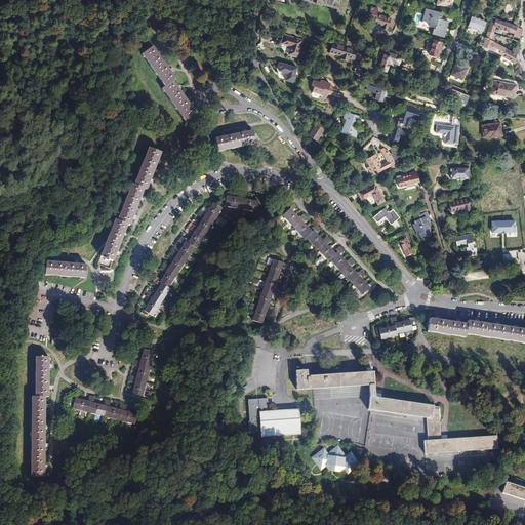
[(440,12),(426,8),(422,19),(427,21),(428,17),(430,18),(428,25),(432,26),(430,33),(441,36),(446,21),(437,17),(437,15),(439,16),(440,12)]
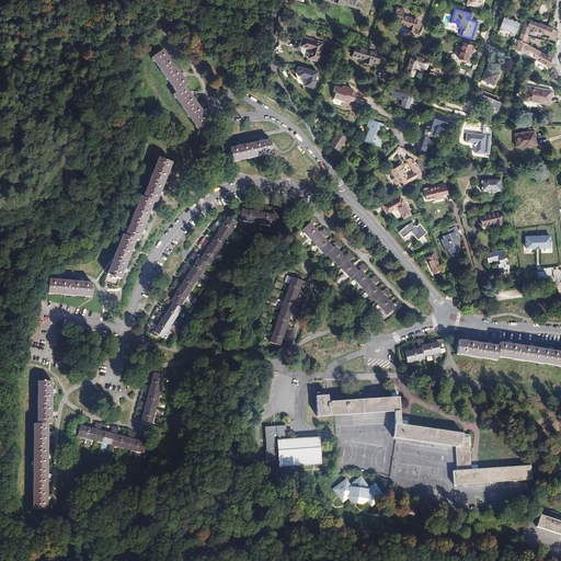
[(420,21),(405,16),(402,27),(410,30),(410,31),(415,33),(420,21)]
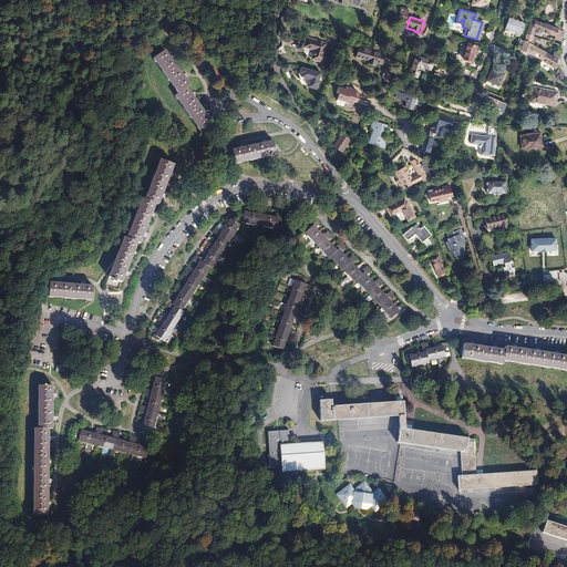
[(544,24),(531,19),(526,34),(533,37),(535,29),(540,31),(542,32),(552,35),(549,41),(554,42),(559,44),(560,40),(559,40),(562,30),(557,29),(544,23),(544,24)]
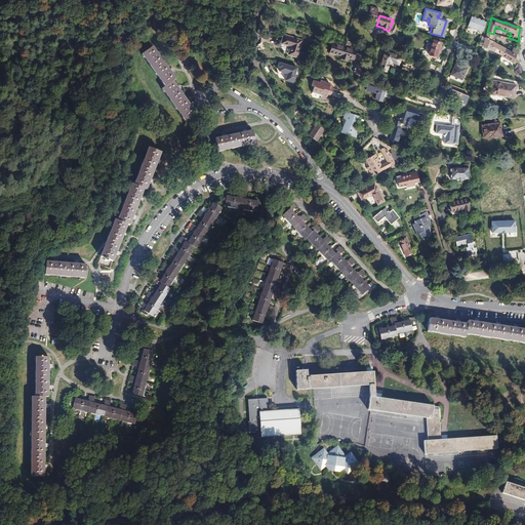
[(471,18),(467,29),(481,34),(484,24),(471,18)]
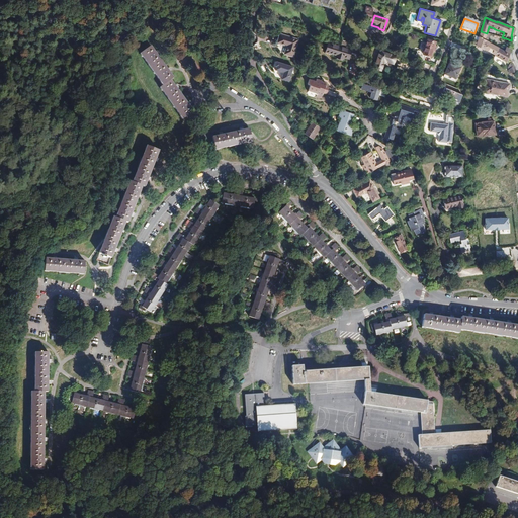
[(487,33),(481,31),(477,46),(495,56),(499,49),(485,40),(487,33)]
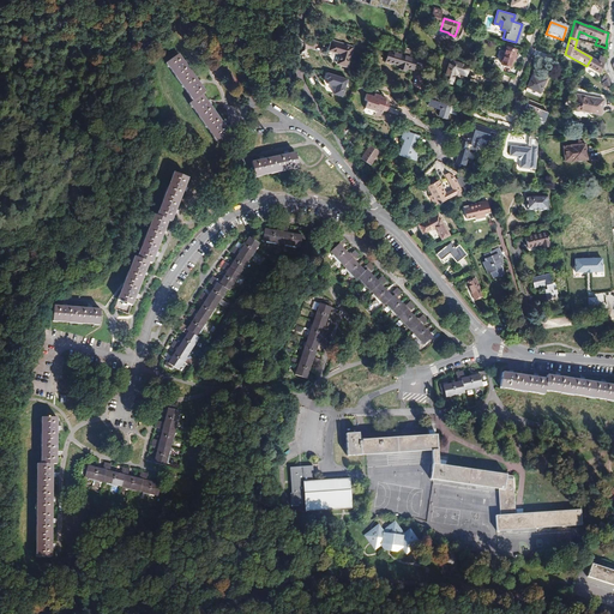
[(349,46),(329,38),(325,48),(337,52),(333,61),(343,65),(349,46)]
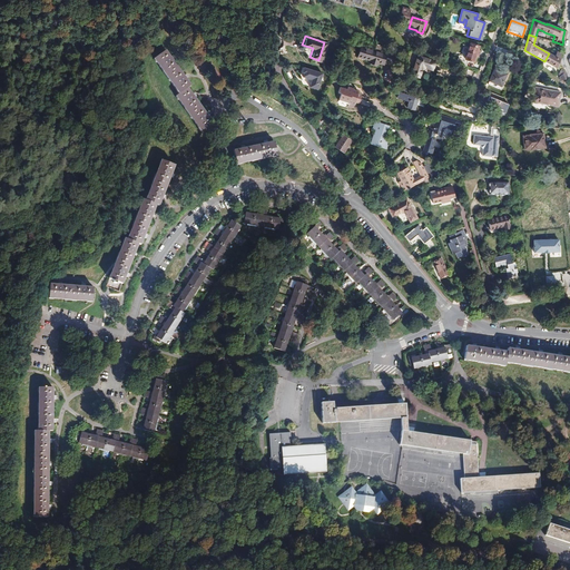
[(384,46),(374,43),(373,47),(375,48),(374,50),(360,46),(357,52),(362,53),(362,56),(370,59),(369,62),(377,65),(377,61),(380,62),(384,46)]
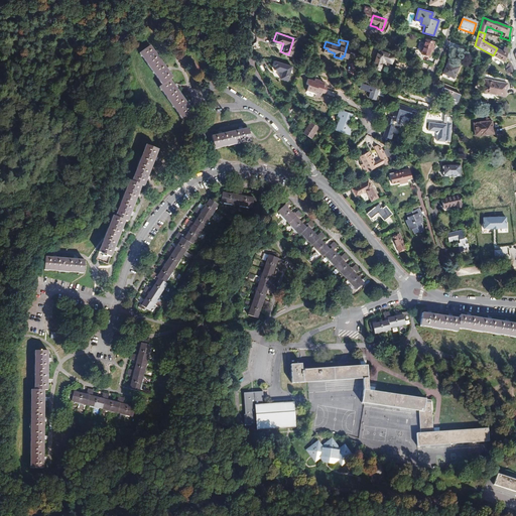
[(414,58),(420,60),(422,54),(428,56),(429,53),(431,53),(433,46),(432,45),(432,42),(425,40),(420,52),(415,51),(414,58)]
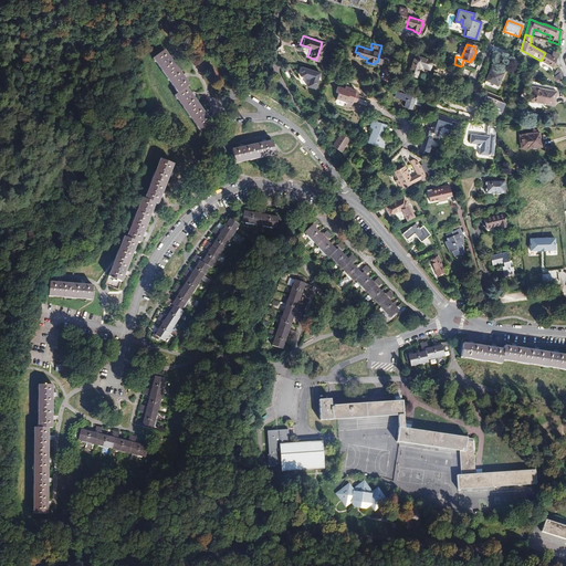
[(189,93),(186,87),(188,86),(182,80),(180,75),(169,59),(167,55),(163,50),(153,56),(177,92),(174,95),(198,129),(209,122),(206,116),(202,112),(191,96),(189,93)]
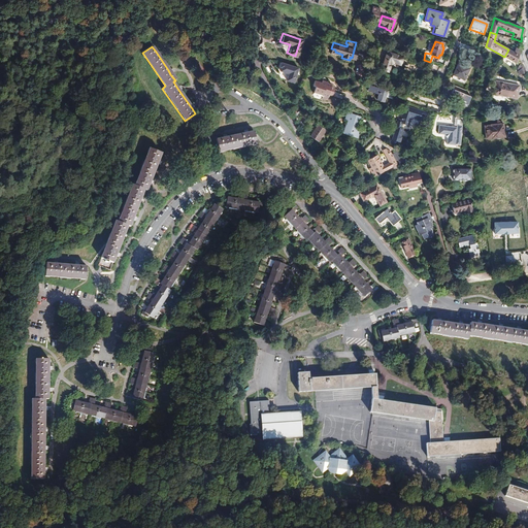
[(508,50),(504,57),(517,63),(519,56),(515,53),(508,50)]
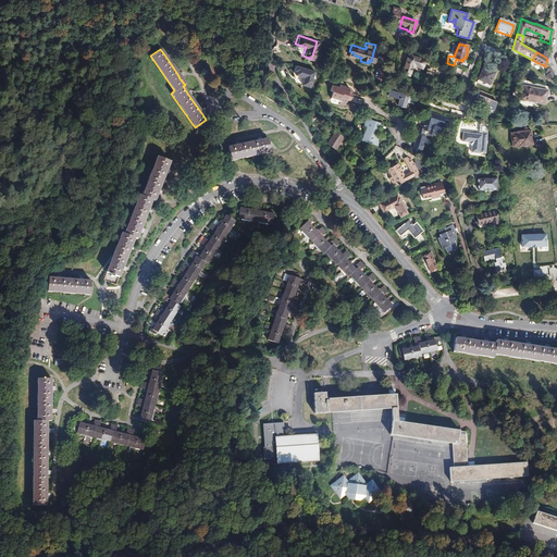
[(425,70),(433,73),(435,65),(420,60),(412,81),(420,84),(425,70)]
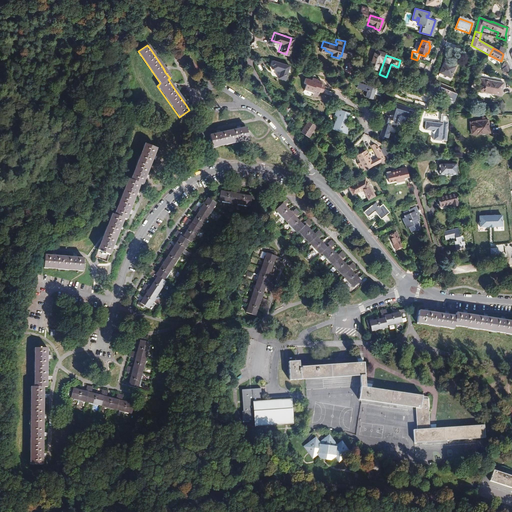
[(286,65),(270,59),(269,62),(270,62),(268,65),(277,68),(274,76),(281,79),(286,65)]
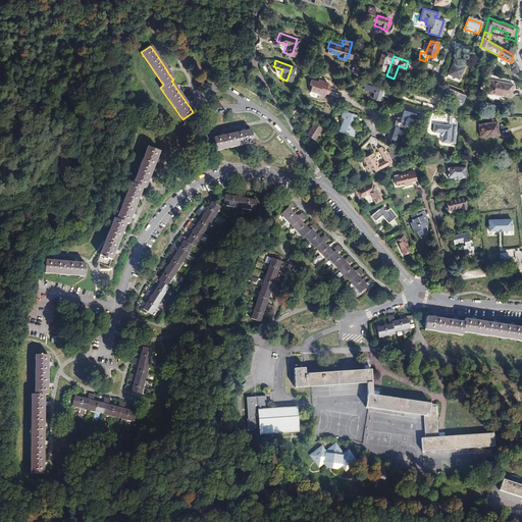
[(513,74),(520,71),(517,65),(514,63),(511,68),(513,69),(512,71),(513,74)]
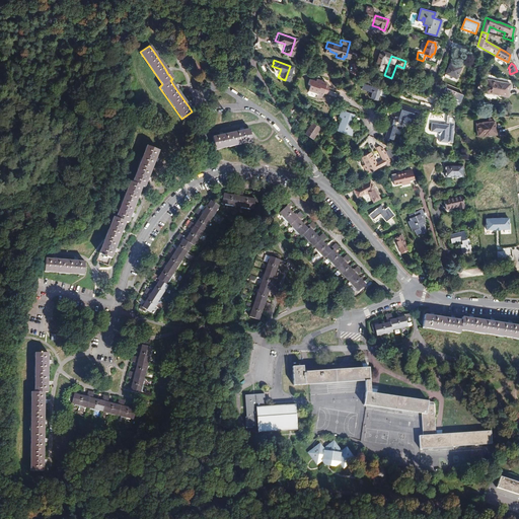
[(450,64),(445,74),(456,79),(461,68),(450,64)]
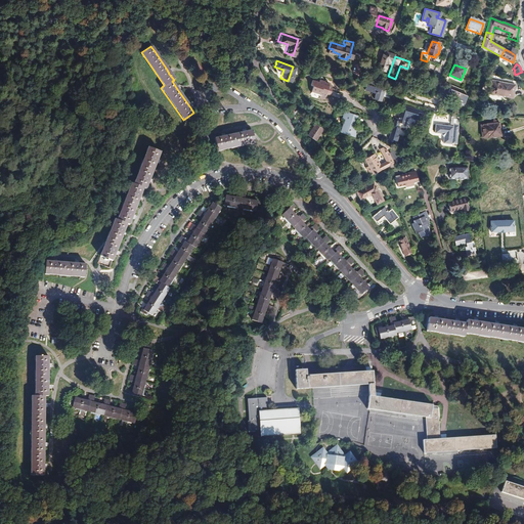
[(317,82),(310,80),(309,84),(312,86),(310,92),(318,95),(317,97),(322,98),(324,93),(328,94),(329,90),(328,89),(328,87),(326,86),(326,83),(322,82),(323,81),(317,79),(317,82)]
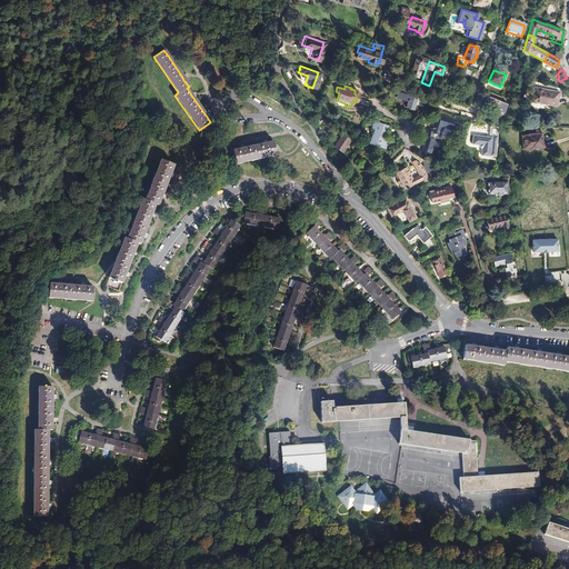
[(558,92),(535,88),(532,100),(538,101),(540,103),(542,105),(545,103),(550,103),(550,106),(556,107),(558,92)]
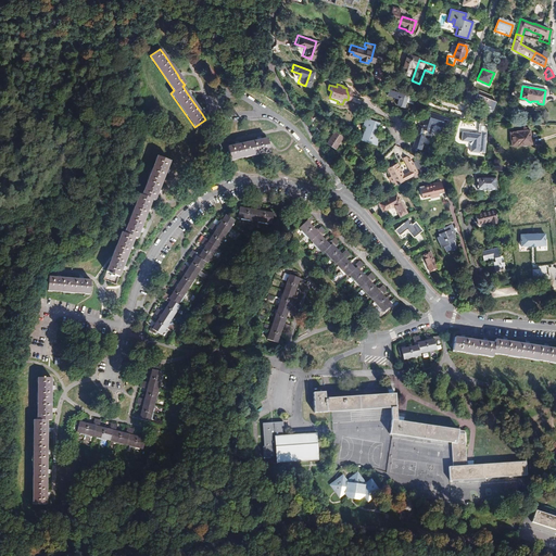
[(414,98),(390,90),(388,96),(399,99),(396,104),(404,106),(406,101),(412,102),(414,98)]
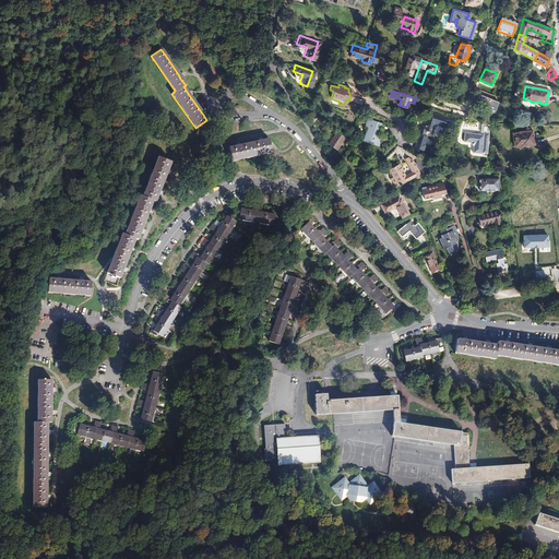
[(471,108),(461,105),(458,111),(459,111),(466,115),(468,115),(471,108)]
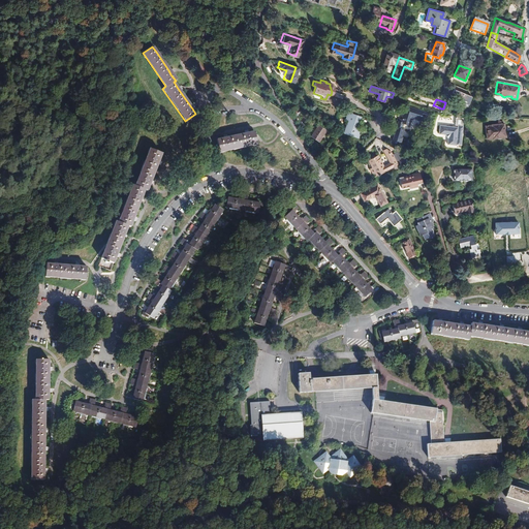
[(400,124),(393,139),(400,144),(403,138),(402,137),(405,130),(402,128),(404,124),(410,127),(411,122),(415,118),(419,120),(422,116),(427,117),(428,114),(406,106),(398,123),(400,124)]
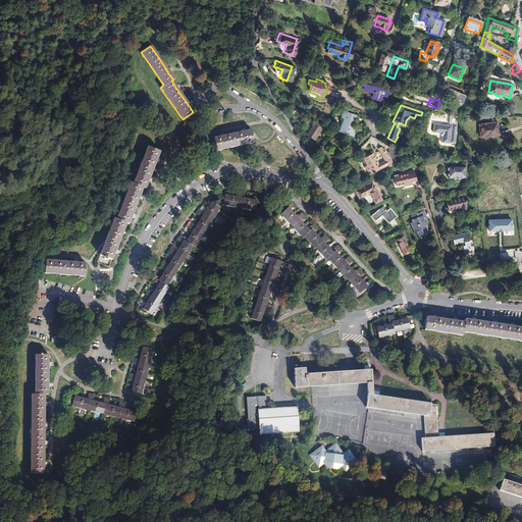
[(344,118),(340,131),(354,136),(357,127),(353,126),(357,115),(344,111),(342,117),(344,118)]
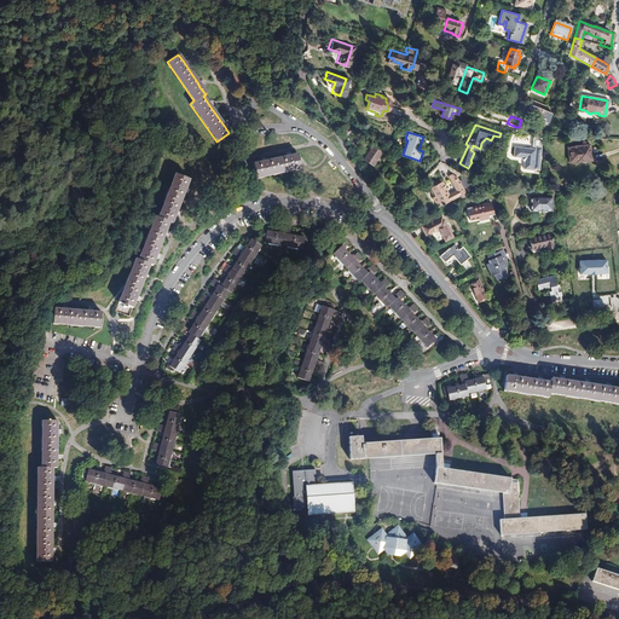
[(542,138),(533,136),(533,138),(532,138),(532,146),(536,146),(536,149),(515,148),(514,156),(521,157),(524,162),(524,168),(533,169),(533,168),(538,169),(541,148),(542,138)]
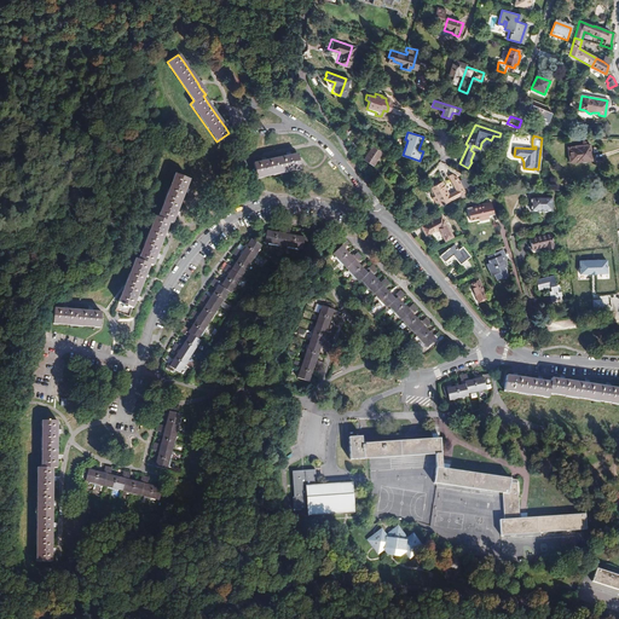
[(591,161),(590,145),(586,145),(586,142),(583,143),(583,145),(567,148),(570,162),(591,161)]
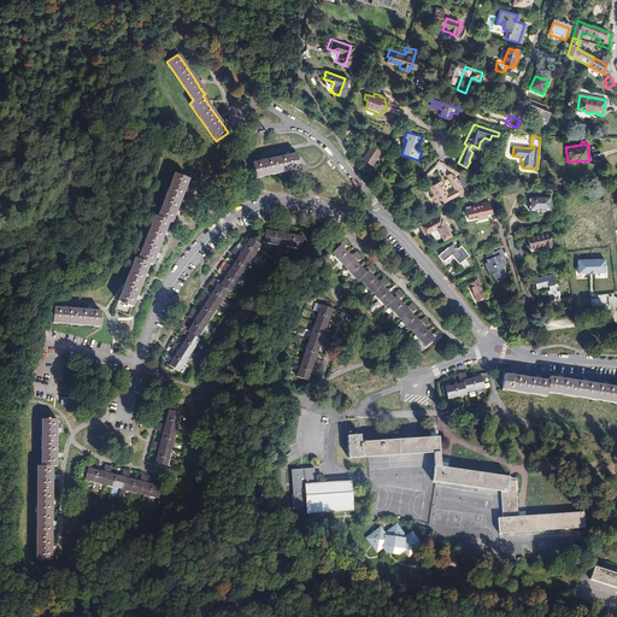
[(369,146),(360,159),(369,165),(377,153),(369,146)]
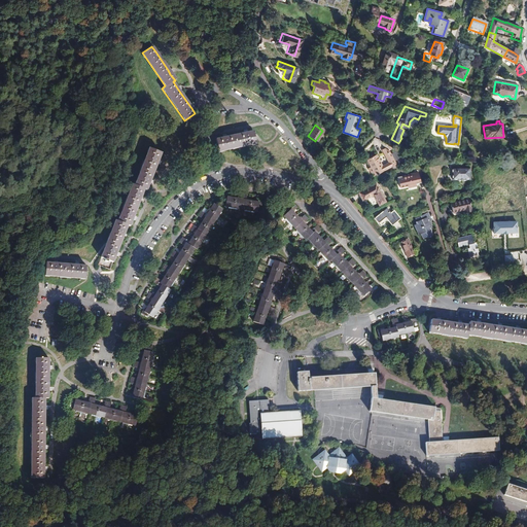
[(226,136),(221,137),(215,138),(218,151),(255,142),(252,130),(249,131),(244,132),(226,136)]
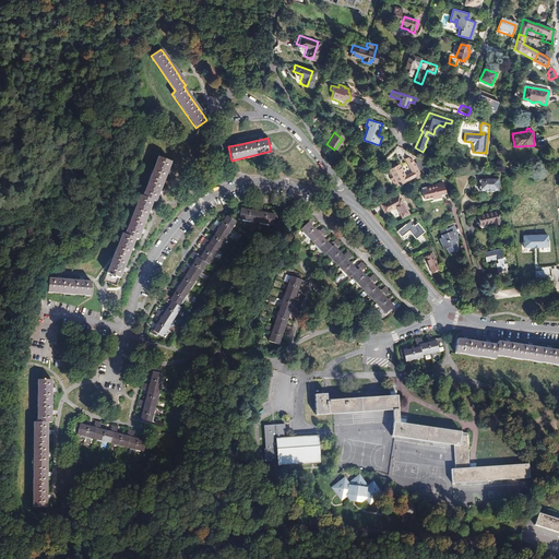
[(118,278),(121,271),(122,266),(129,249),(132,244),(133,238),(137,238),(139,233),(141,228),(147,210),(149,205),(152,199),(154,200),(156,193),(158,189),(165,170),(166,167),(168,162),(156,156),(141,194),(139,193),(123,234),(121,233),(105,273),(118,278)]
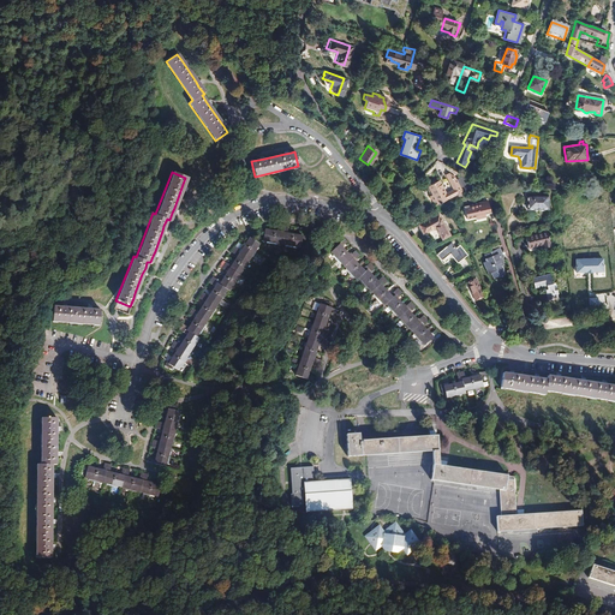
[(431,193),(429,195),(435,204),(461,191),(454,177),(448,180),(452,189),(445,192),(439,180),(427,185),(431,193)]
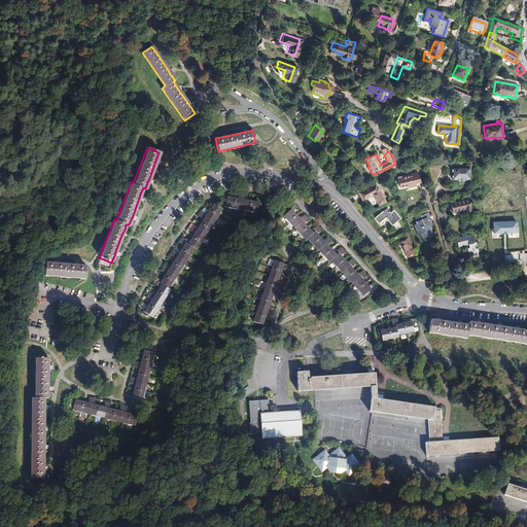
[(451,173),(452,179),(469,179),(469,168),(451,168),(451,173)]
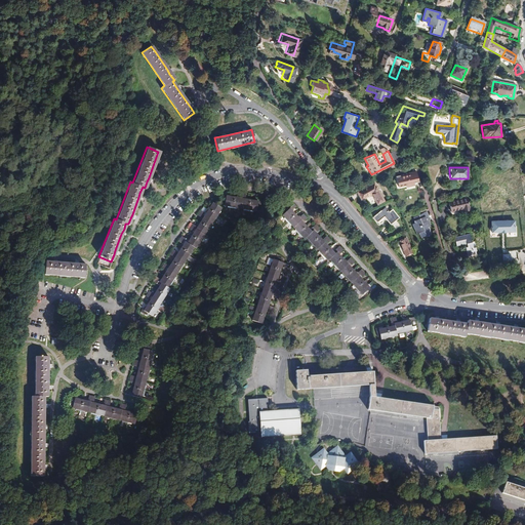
[(416,172),(396,176),(398,188),(408,186),(409,187),(416,186),(415,183),(418,182),(416,172)]
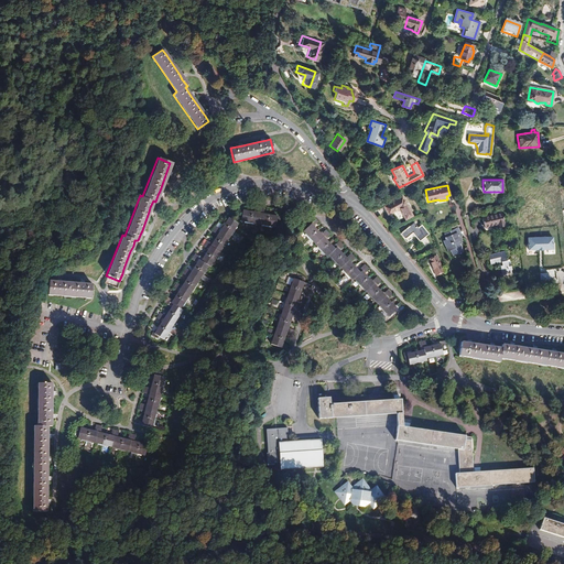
[(401,196),(383,206),(390,218),(393,220),(396,220),(399,220),(403,217),(404,219),(411,215),(401,196)]
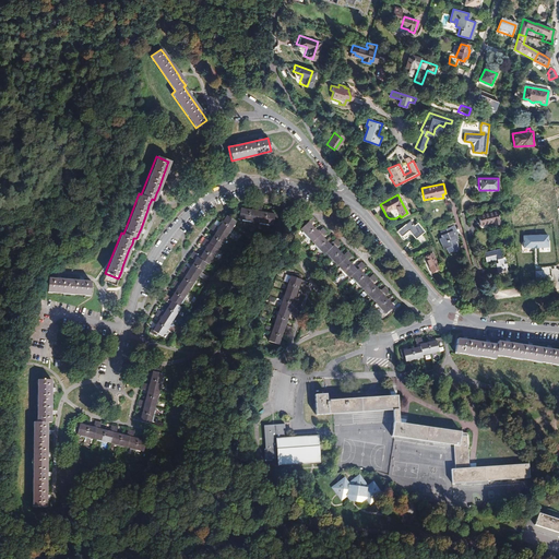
[(276,217),(277,212),(274,211),(273,214),(266,213),(260,212),(253,211),(247,210),(240,209),(238,213),(235,213),(232,218),(226,215),(223,218),(221,223),(217,226),(212,223),(209,228),(215,233),(213,235),(211,238),(210,240),(203,237),(200,242),(205,246),(203,249),(201,252),(200,254),(191,250),(188,256),(193,260),(191,262),(190,264),(188,266),(182,264),(179,270),(185,273),(182,276),(180,280),(178,283),(173,280),(169,285),(175,288),(174,290),(171,293),(169,296),(165,293),(161,298),(168,304),(167,306),(165,309),(163,311),(157,308),(154,314),(158,318),(156,322),(154,326),(152,330),(150,329),(147,332),(159,339),(179,307),(177,305),(204,263),(206,265),(236,218),(272,225),(274,217),(276,217)]
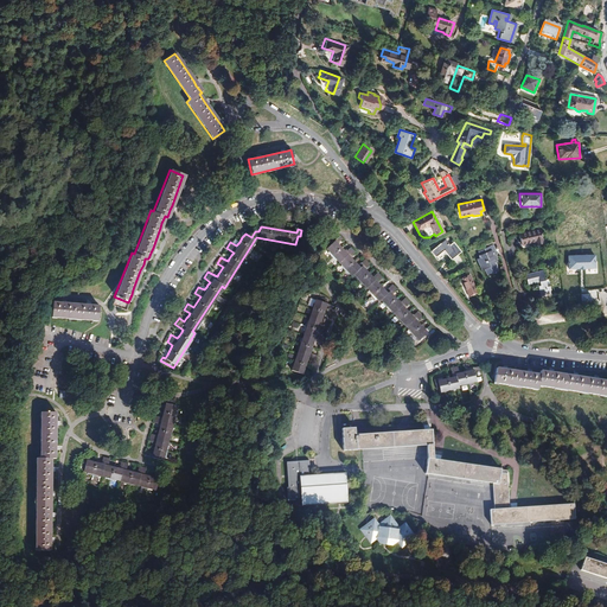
[(525,231),(528,243),(535,242),(536,244),(544,242),(540,229),(525,231)]
